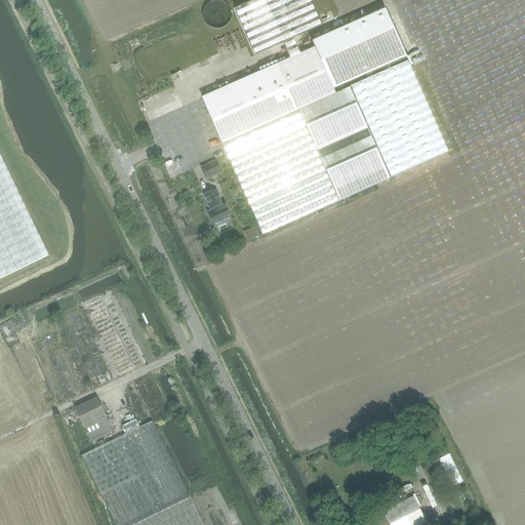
[(321,26),(309,0),(255,0),(235,9),(254,54),(321,26)]
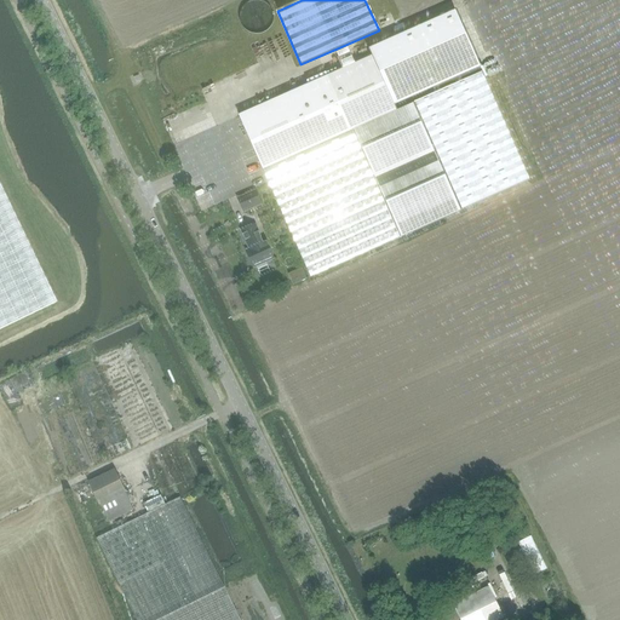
[(329,75),(239,115),(263,170),(354,131),(400,239),(461,212),(414,104),(399,112),(395,105),(480,68),(455,12),(371,49),(374,57),(329,76),(329,75)]
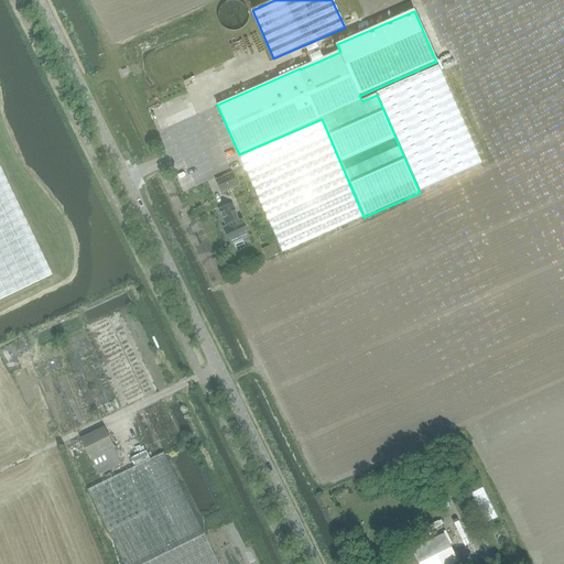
[(234,60),(257,58),(256,47),(234,49),(234,60)]
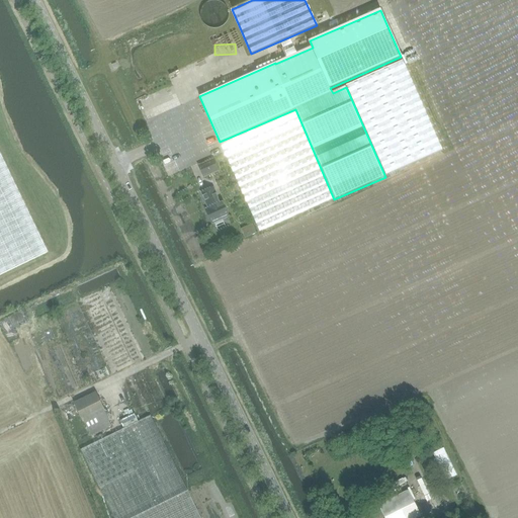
[(443,151),(403,61),(346,86),(346,87),(385,177),(443,151)]
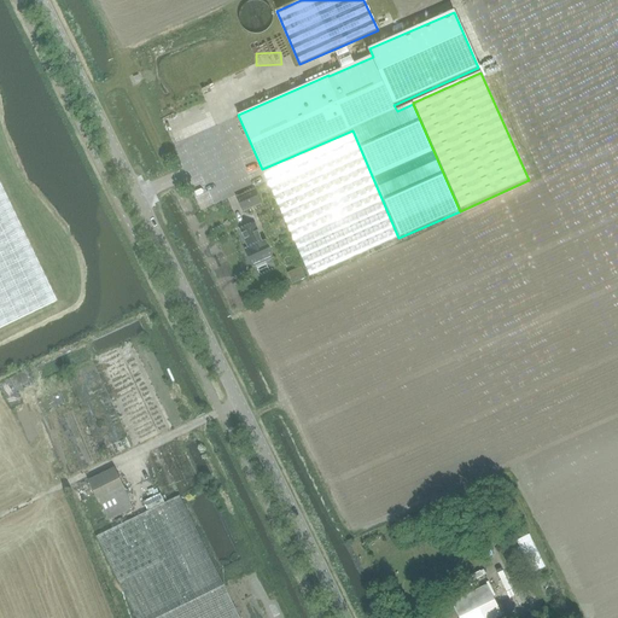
[(191,97),(176,103),(179,108),(193,101),(191,97)]
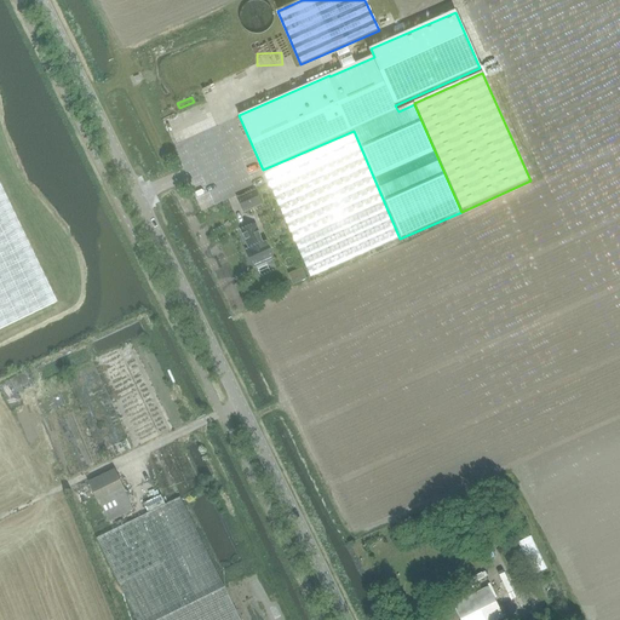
[(178,108),(181,116),(197,113),(195,104),(178,108)]
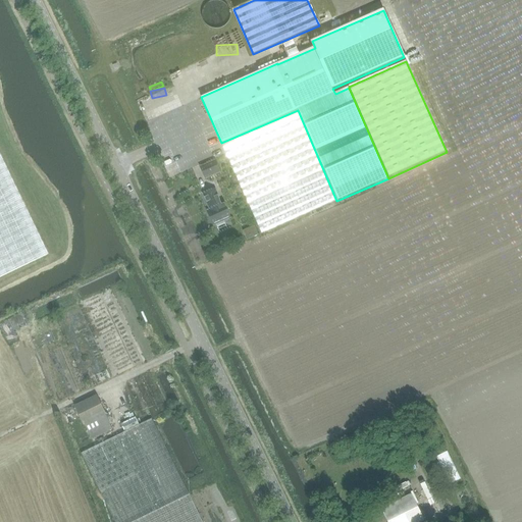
[(298,110),(221,143),(249,204),(262,233),(336,201),(298,110)]
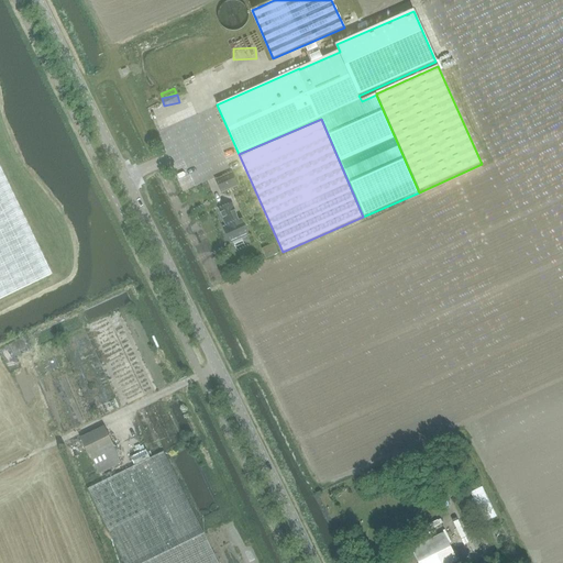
[(184,136),(197,132),(195,125),(187,128),(185,121),(179,123),(184,136)]
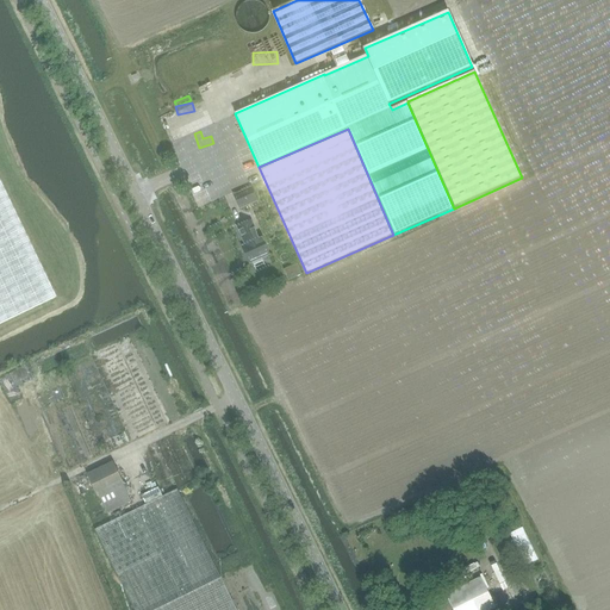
[(228,191),(234,190),(229,178),(224,180),(228,191)]
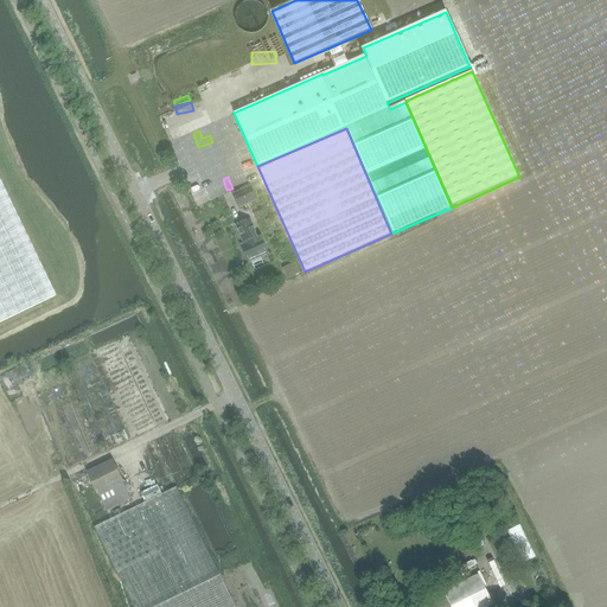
[(0,318),(53,292),(0,181),(0,318)]
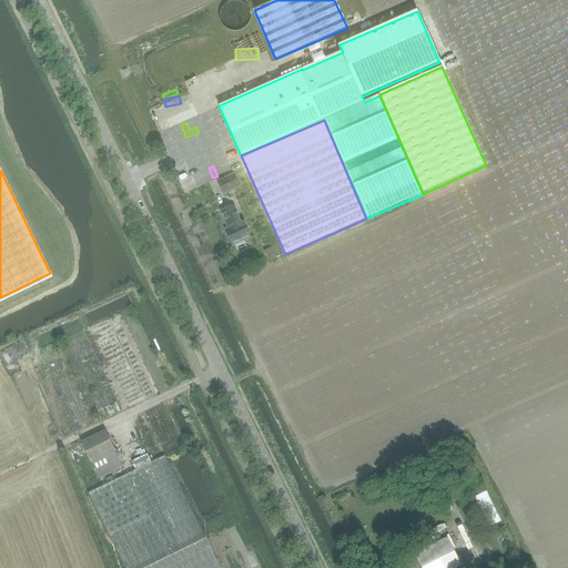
[(219,182),(224,194),(241,188),(235,175),(219,182)]
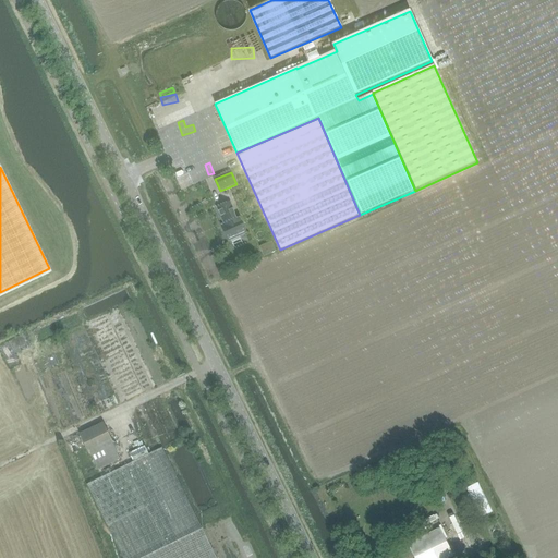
[(229,241),(246,233),(240,218),(237,219),(230,203),(218,208),(225,225),(222,227),(229,241)]
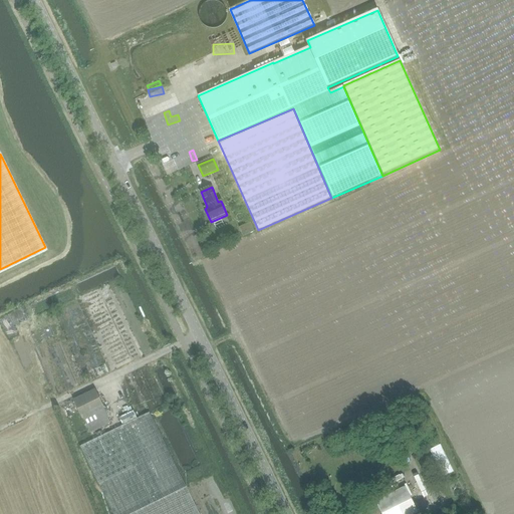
[(110,424),(103,408),(104,408),(95,390),(73,400),(82,419),(84,418),(90,434),(110,424)]
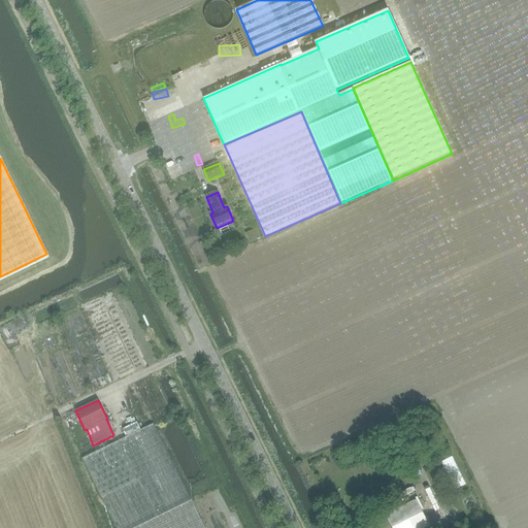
[(116,527),(204,527),(154,424),(141,430),(137,422),(123,429),(126,437),(81,459),(116,527)]
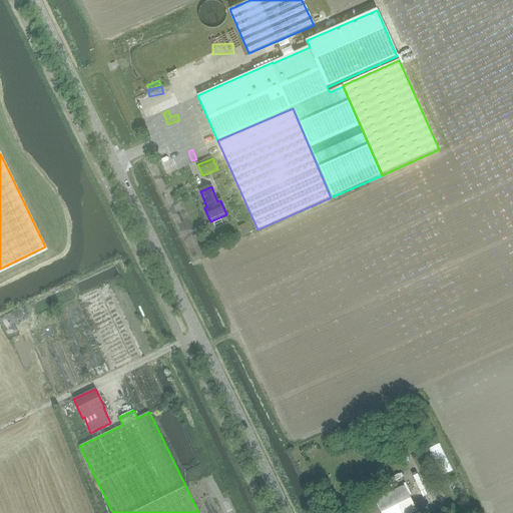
[(452,471),(439,444),(428,449),(442,476),(452,471)]
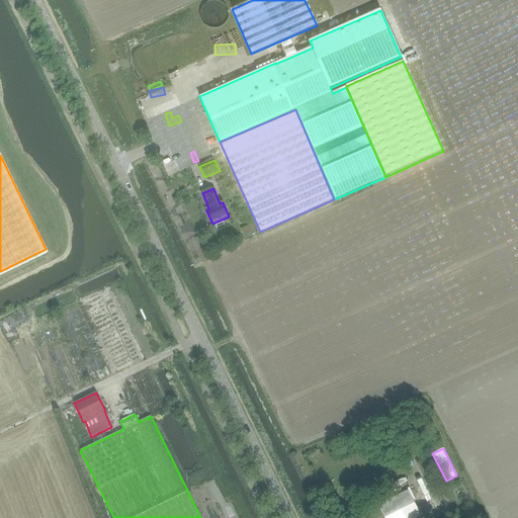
[(384,517),(416,517),(421,516),(409,491),(378,505),(384,517)]
